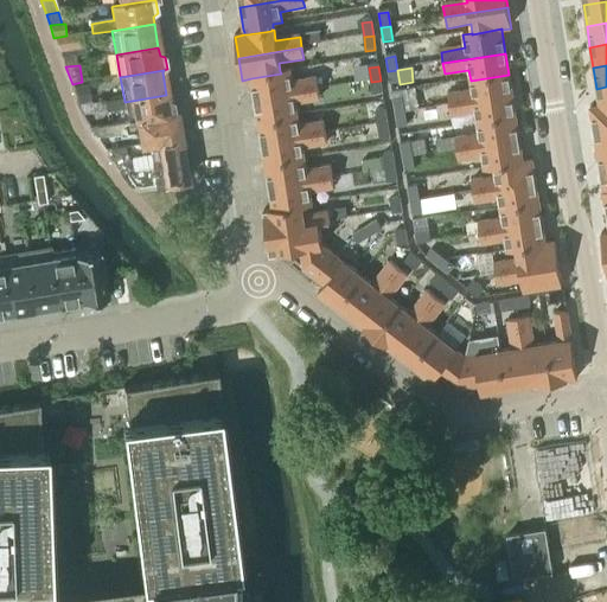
[(281,74),(251,78),(255,102),(318,90),(315,79),(292,84),(289,70),(280,71),(281,74)]
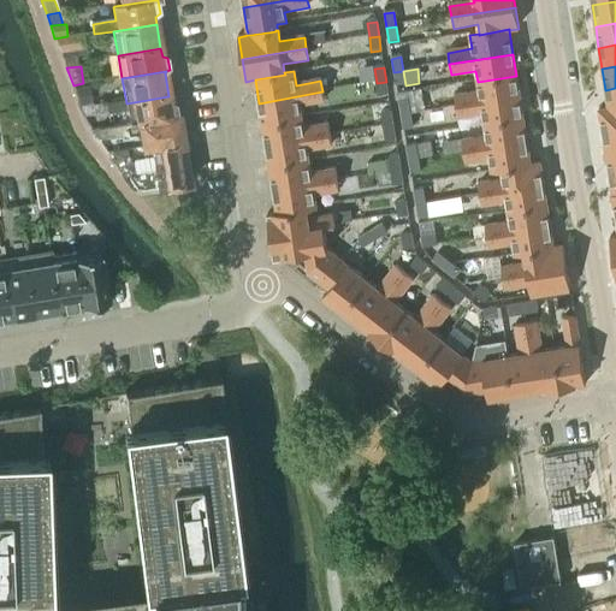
[(403,71),(394,72),(396,87),(406,85),(403,71)]
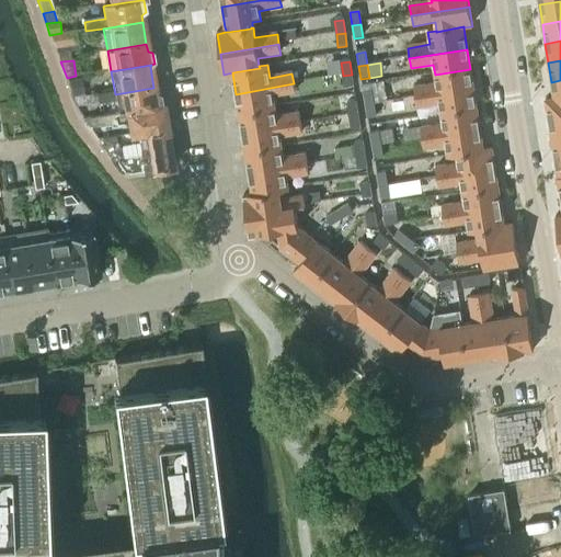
[(436,86),(414,89),(415,99),(473,90),(470,69),(435,75),(436,86)]
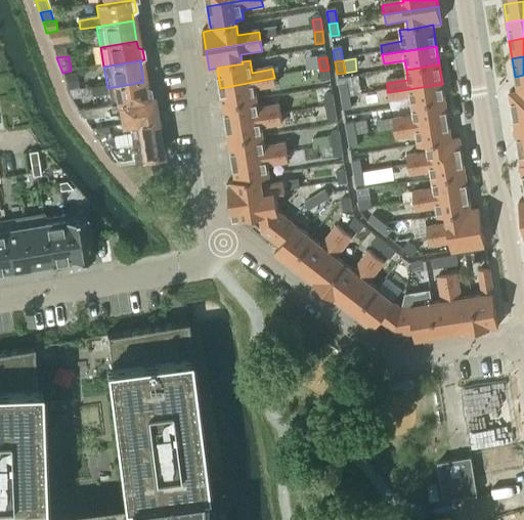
[(329,70),(320,71),(321,83),(330,82),(329,70)]
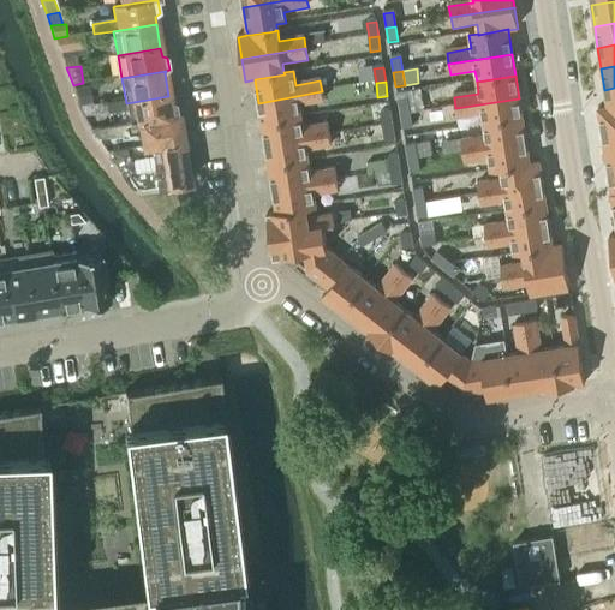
[(90,87),(76,88),(78,108),(93,106),(90,87)]
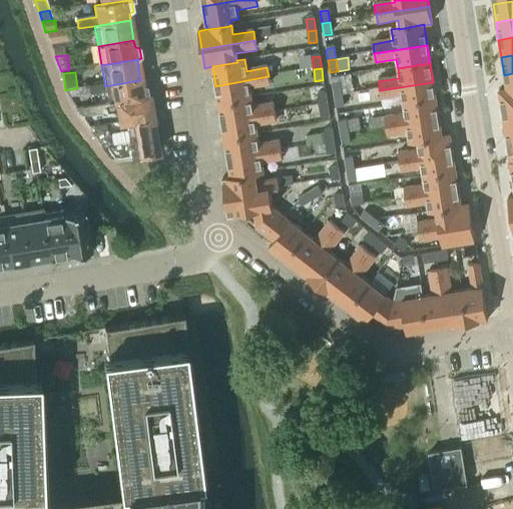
[(512,73),(504,75),(507,91),(507,92),(512,91),(512,73)]
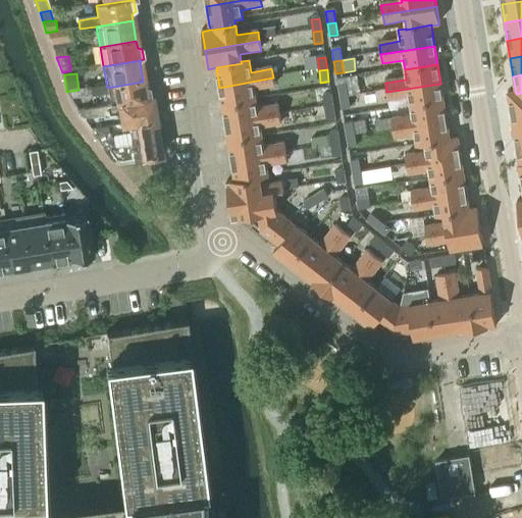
[(358,97),(354,76),(345,78),(346,86),(348,98),(358,97)]
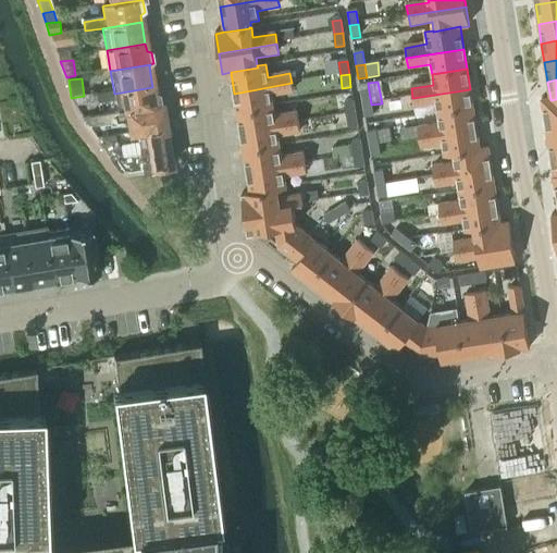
[(292,83),(234,94),(237,113),(273,107),(271,97),(293,94),(292,83)]
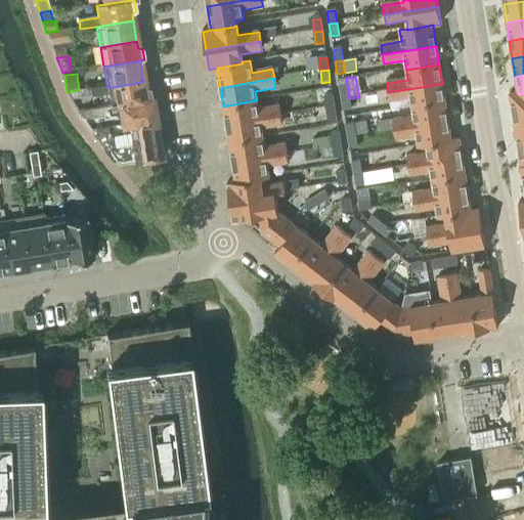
[(107,88),(89,91),(90,99),(108,96),(110,103),(111,107),(151,101),(149,90),(144,89),(143,82),(107,88)]
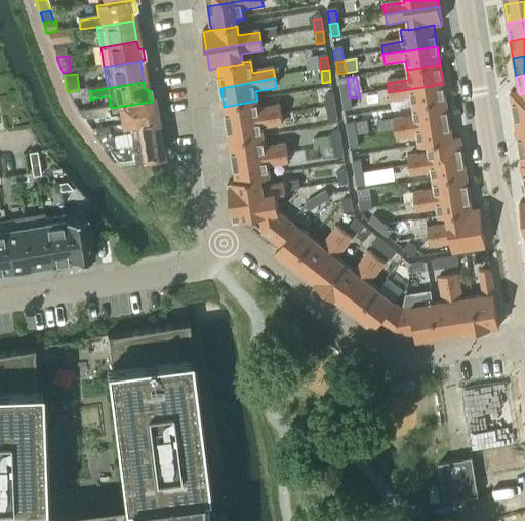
[(443,84),(389,92),(391,102),(411,98),(413,109),(446,103),(443,84)]
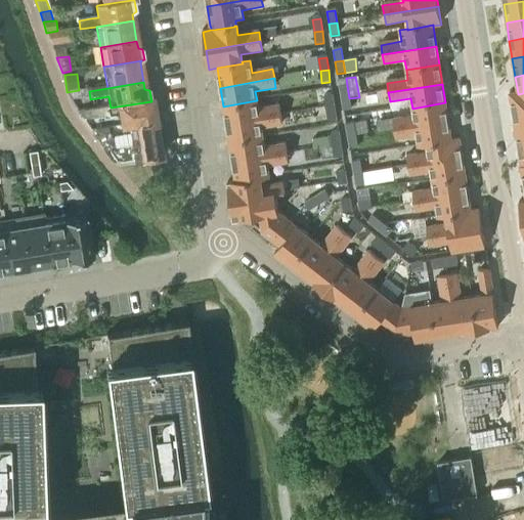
[(347,86),(339,88),(341,99),(349,98),(347,86)]
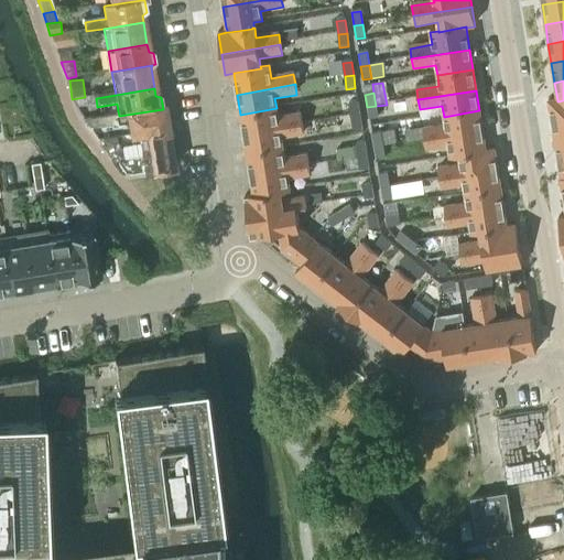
[(557,100),(549,101),(552,122),(563,120),(563,100),(557,101),(557,100)]
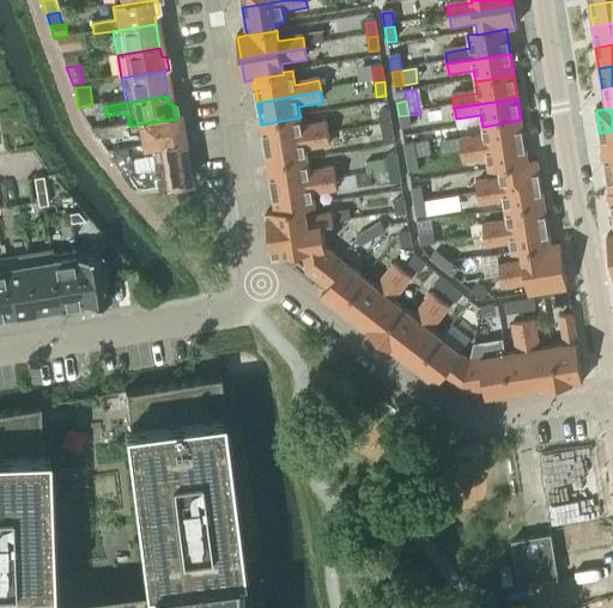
[(392,127),(389,113),(380,114),(382,128),(392,127)]
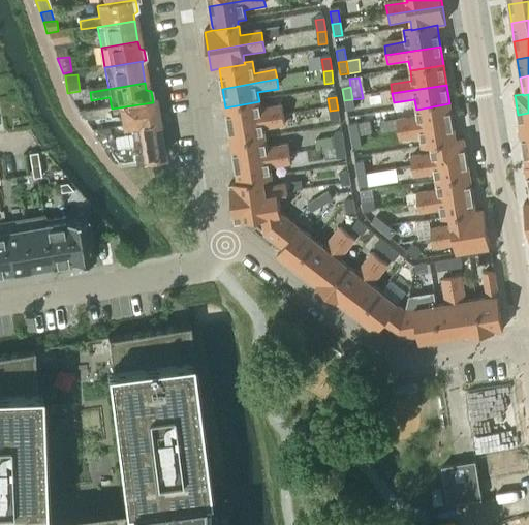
[(346,113),(354,112),(352,99),(344,100),(346,113)]
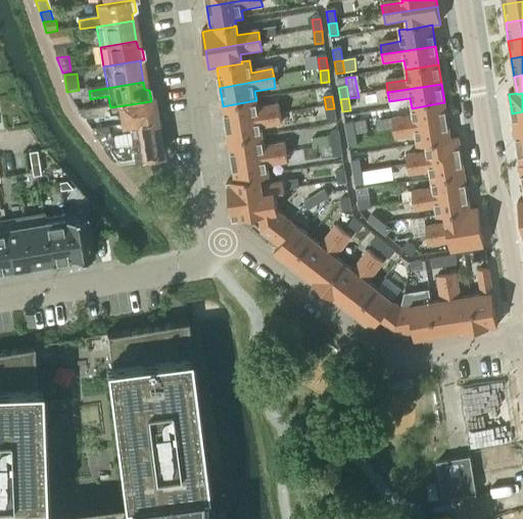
[(256,100),(223,106),(226,126),(280,116),(279,107),(257,110),(256,100)]
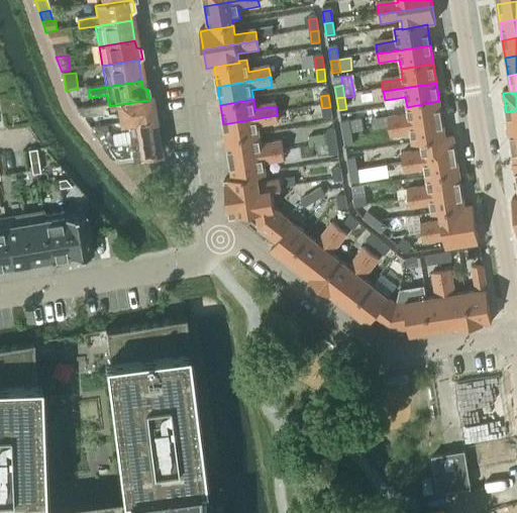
[(109,106),(83,111),(84,120),(119,114),(121,125),(127,124),(153,120),(149,100),(109,106)]
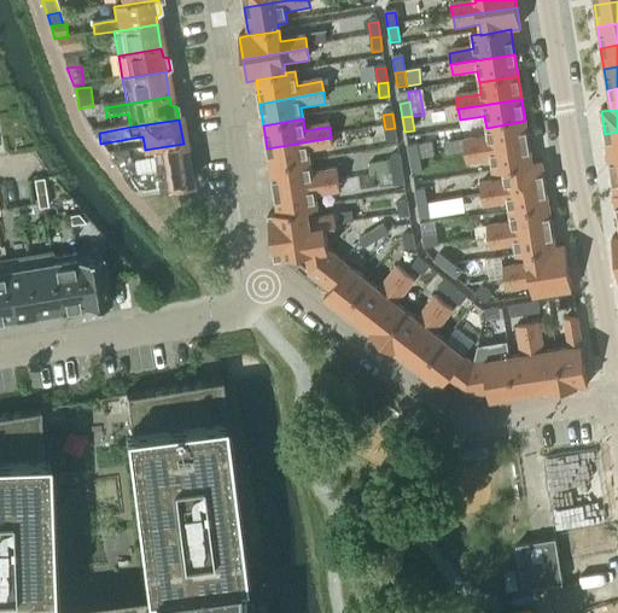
[(488,139),(464,142),(465,155),(529,144),(525,121),(487,128),(488,139)]
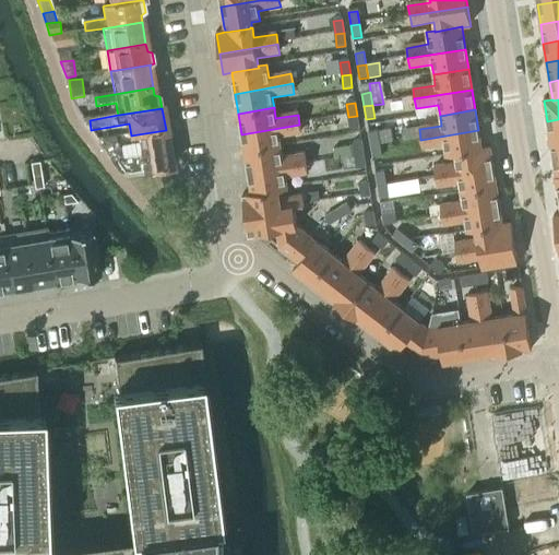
[(351,130),(359,129),(357,116),(348,117),(351,130)]
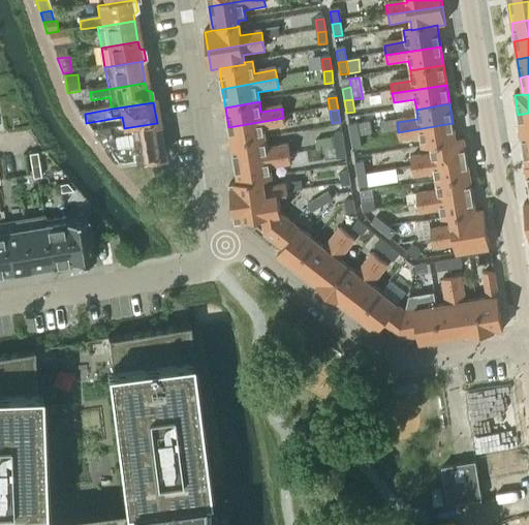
[(528,113),(518,115),(520,133),(528,131),(528,113)]
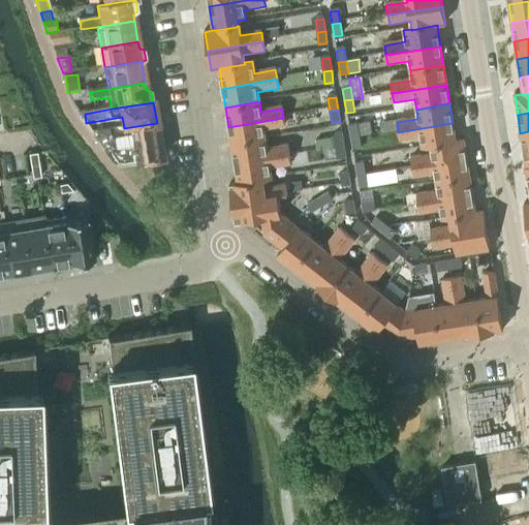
[(283,118),(228,127),(231,146),(266,141),(263,130),(285,127),(283,118)]
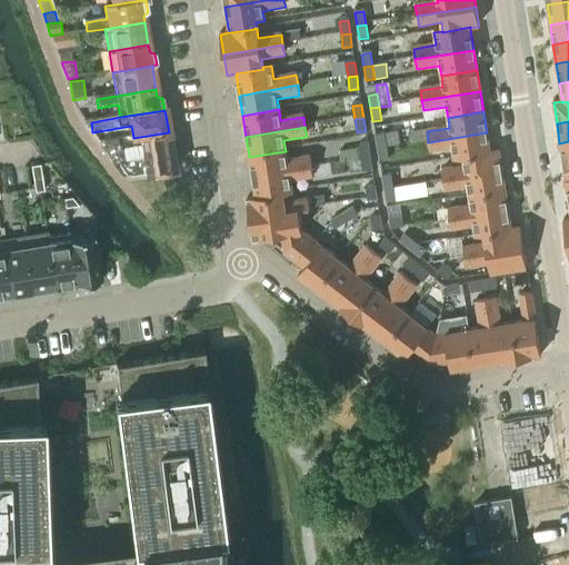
[(129,164),(118,166),(120,169),(125,175),(127,178),(146,175),(146,177),(177,171),(176,170),(171,148),(169,132),(140,137),(142,152),(143,161),(129,164)]
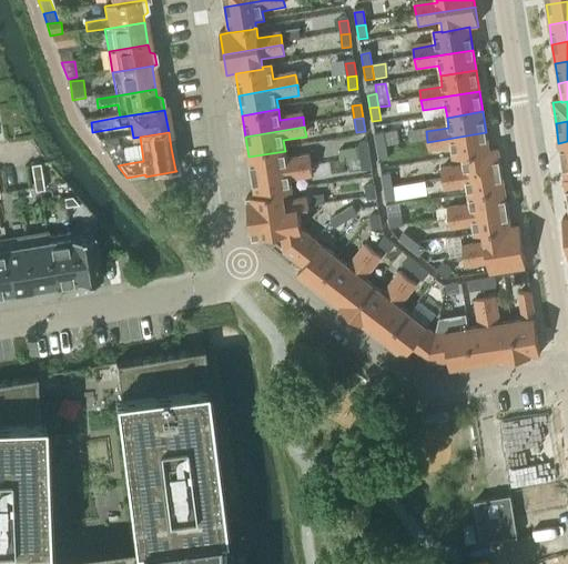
[(486,132),(427,142),(428,152),(452,149),(454,161),(463,160),(462,159),(489,154),(489,153),(486,132)]
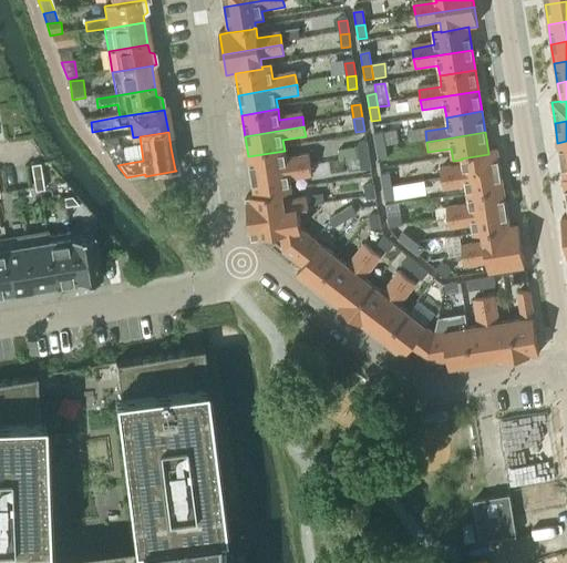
[(373,136),(375,150),(384,149),(382,135),(373,136)]
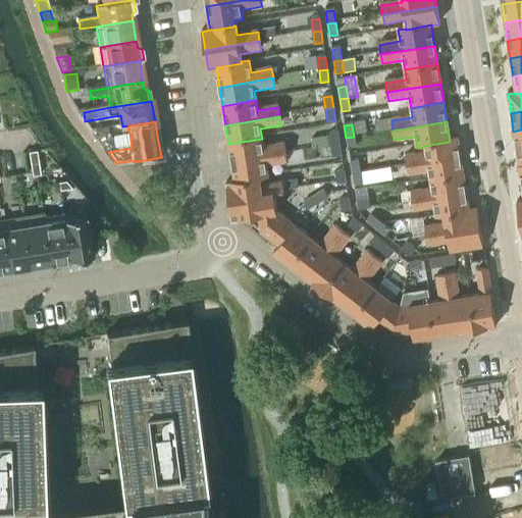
[(521,130),(513,132),(516,149),(521,148),(521,130)]
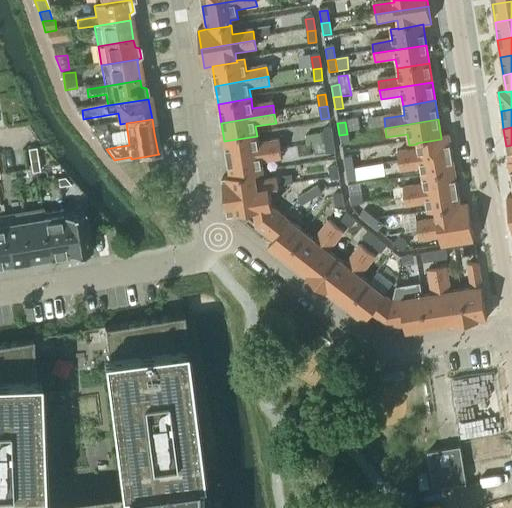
[(333,143),(331,131),(323,132),(325,144),(333,143)]
